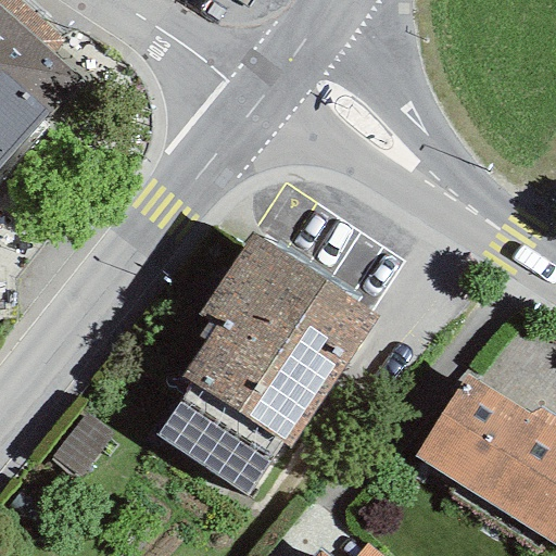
[(0,0),(0,165),(77,79),(51,55),(64,40),(16,0),(0,0)]
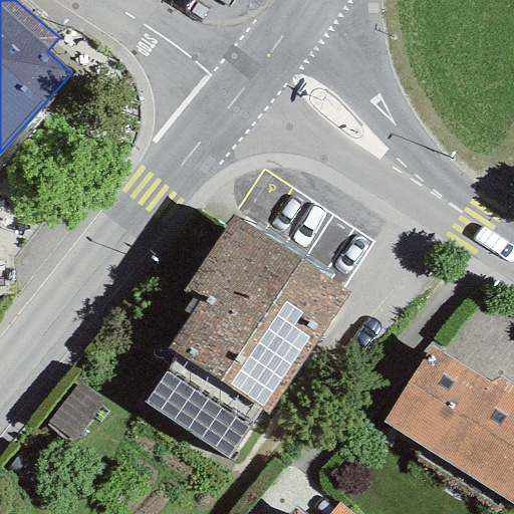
[(232,215),(181,291),(198,302),(168,346),(219,380),(300,261),(232,215)]
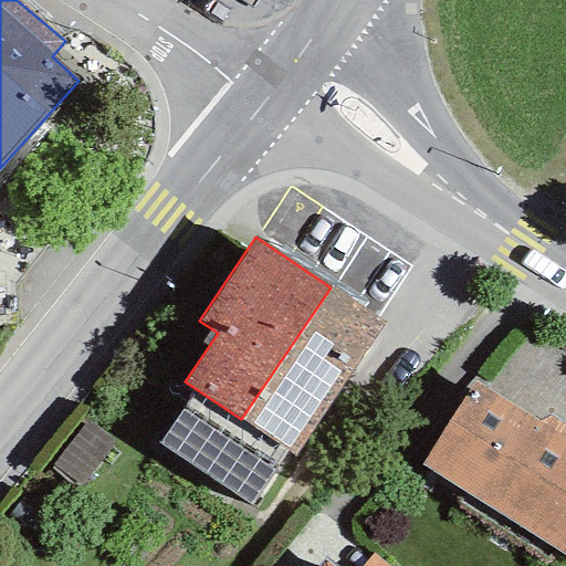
[(384,323),(331,287),(241,419),(294,456),(384,323)]
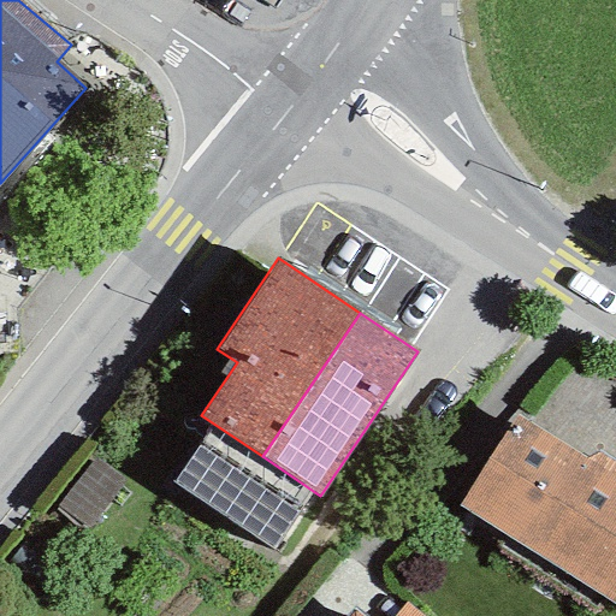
[(585,460),(515,415),(457,505),(615,605),(615,463),(597,452),(585,460)]
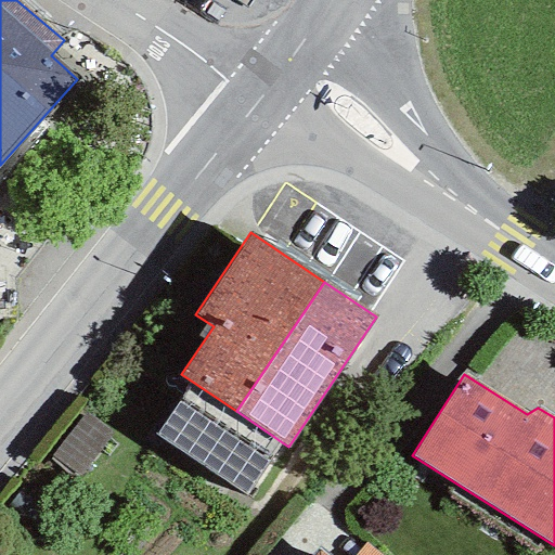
[(111,435),(84,414),(51,456),(78,477),(111,435)]
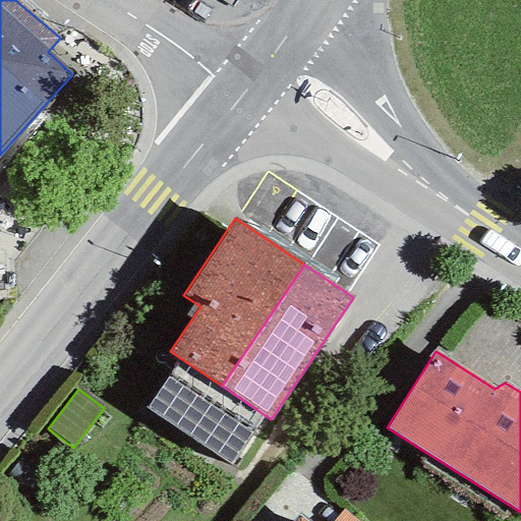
[(353,520),(342,511),(332,520),(353,520)]
